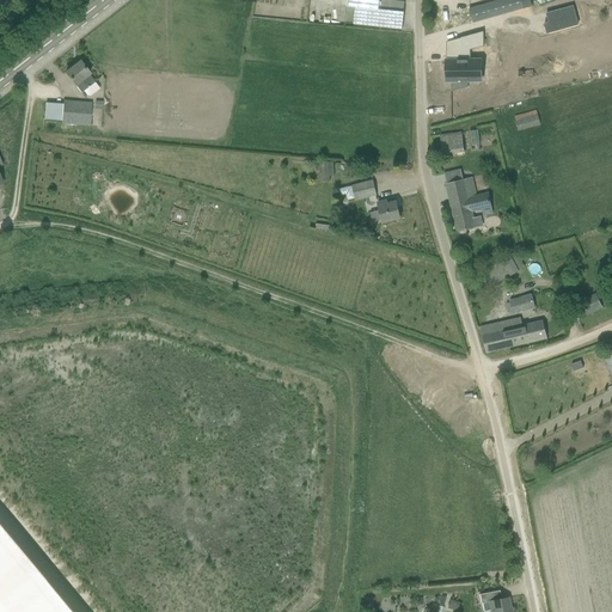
[(347,0),(347,7),(356,7),(354,24),(390,29),(402,30),(404,13),(405,2),(393,1),(391,1),(386,0),(347,0)]
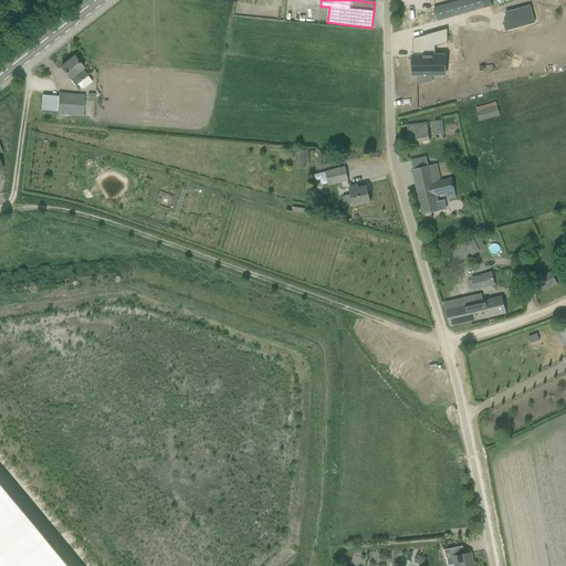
[(509,1),(507,0),(462,0),(433,8),(438,22),(509,1)]
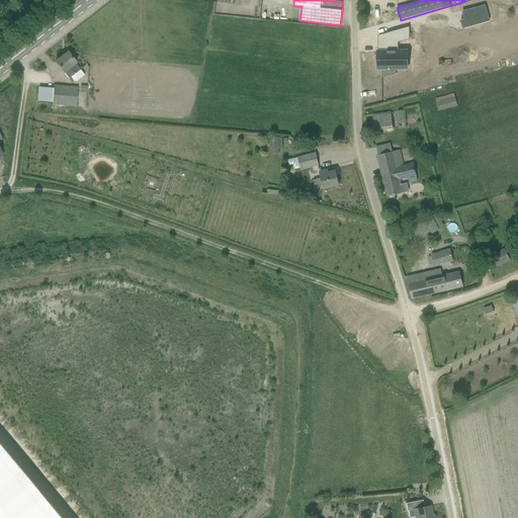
[(457,22),(459,29),(487,22),(482,7),(459,13),(461,21),(457,22)]
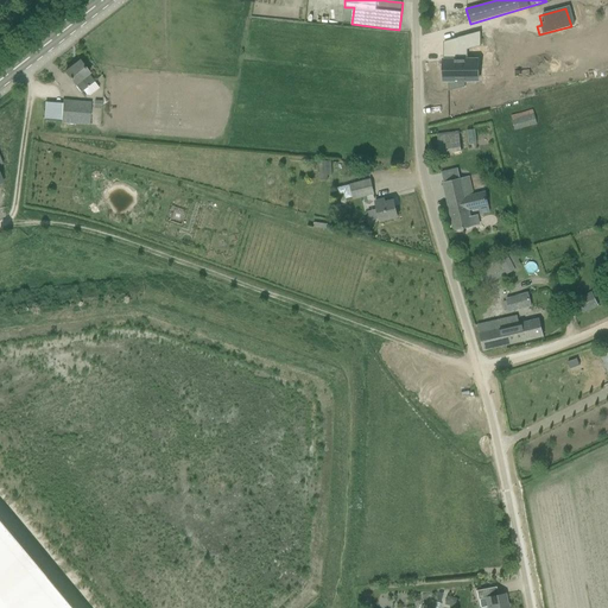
[(445,61),(445,71),(444,71),(444,81),(480,81),(480,61),(468,61),(468,50),(481,46),(481,32),(457,38),(458,61),(445,61)]
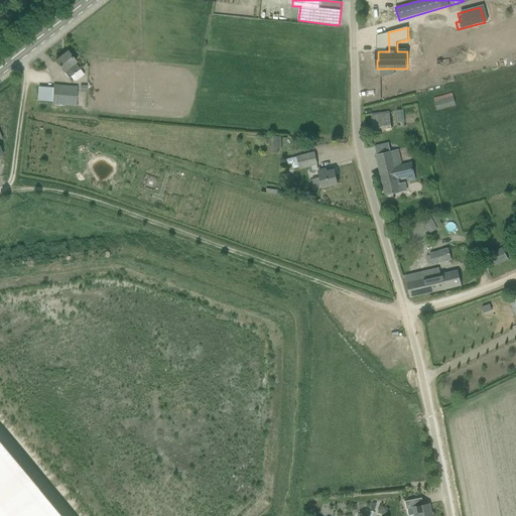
[(77,63),(74,60),(68,52),(55,61),(69,79),(71,77),(74,81),(78,81),(85,76),(80,70),(81,70),(76,63),(77,63)]
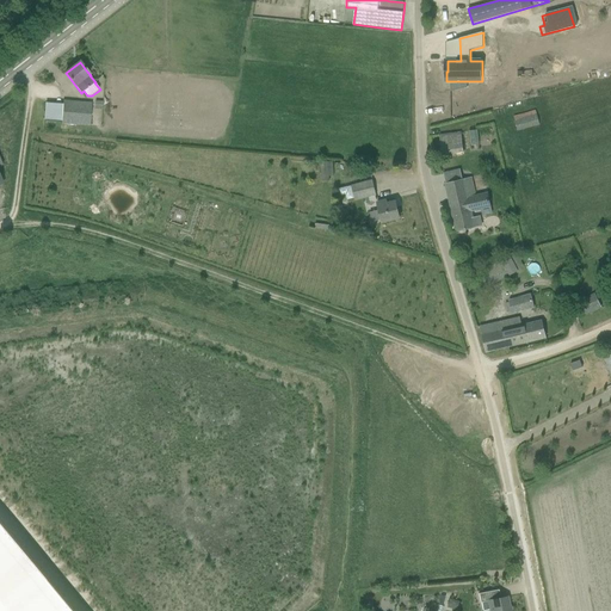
[(92,103),(63,100),(61,123),(90,125),(92,103)]
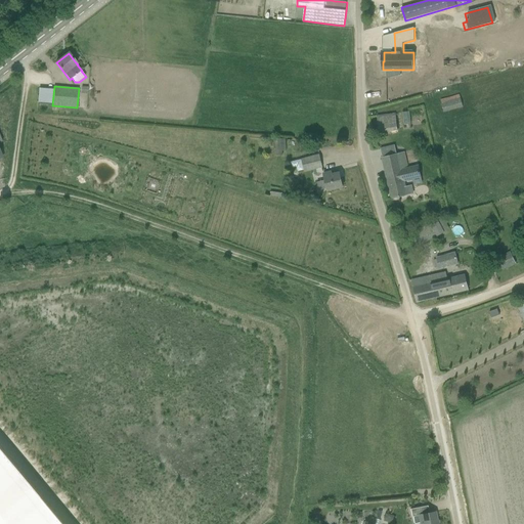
[(445,110),(463,103),(459,94),(441,99),(445,110)]
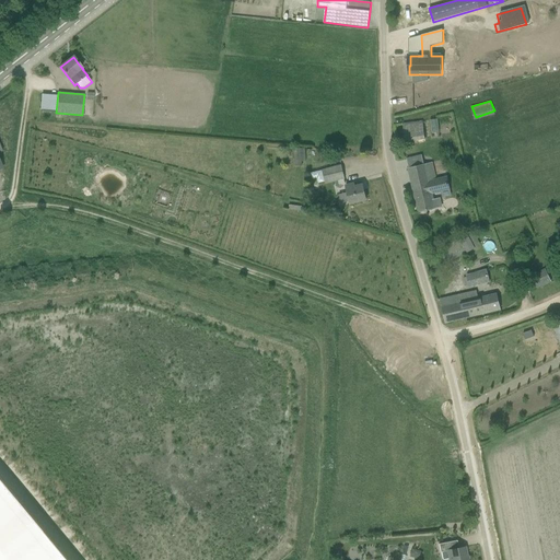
[(423,121),(404,123),(404,138),(424,138),(423,121)]
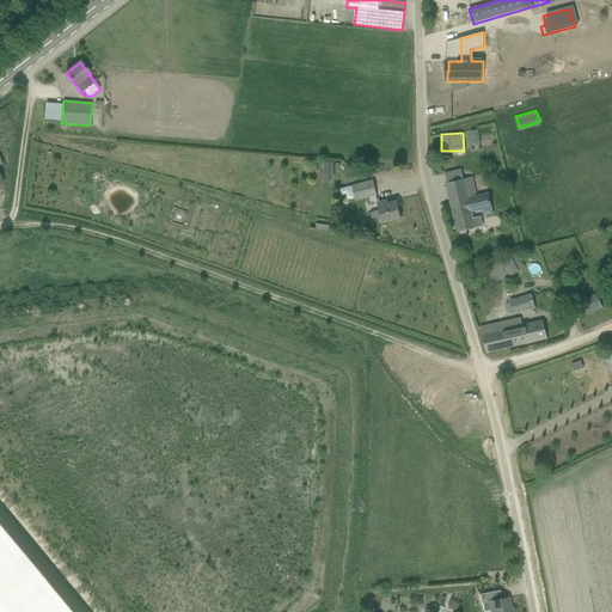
[(472,178),(463,181),(447,184),(458,232),(477,227),(473,213),(482,210),(483,216),(494,214),(489,193),(477,195),(473,178),(472,178)]
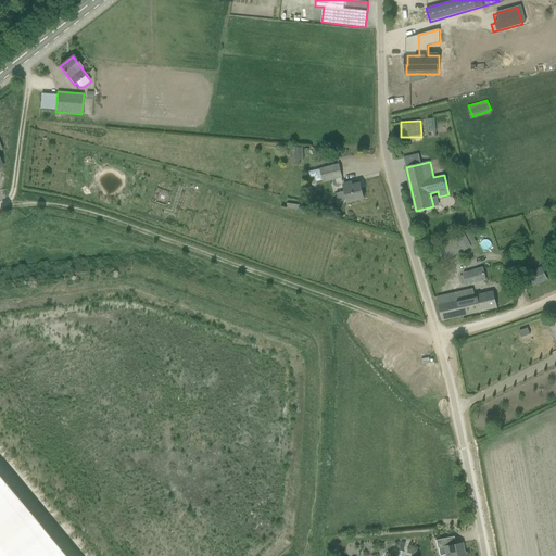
[(339,164),(319,169),(308,172),(310,179),(315,177),(316,182),(323,180),(323,182),(342,177),(339,164)]
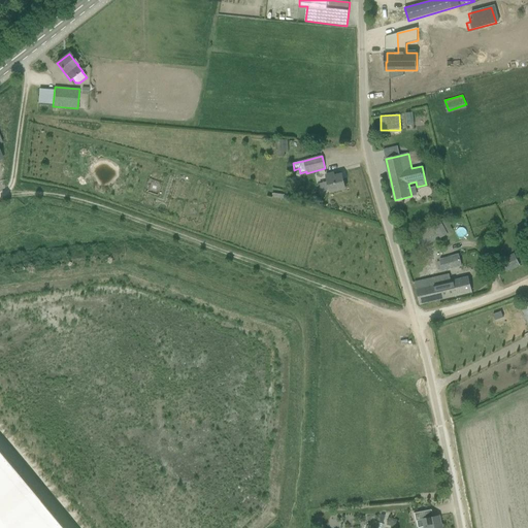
[(327,183),(320,184),(322,192),(329,190),(330,193),(345,189),(341,174),(334,176),(334,173),(325,175),(327,183)]
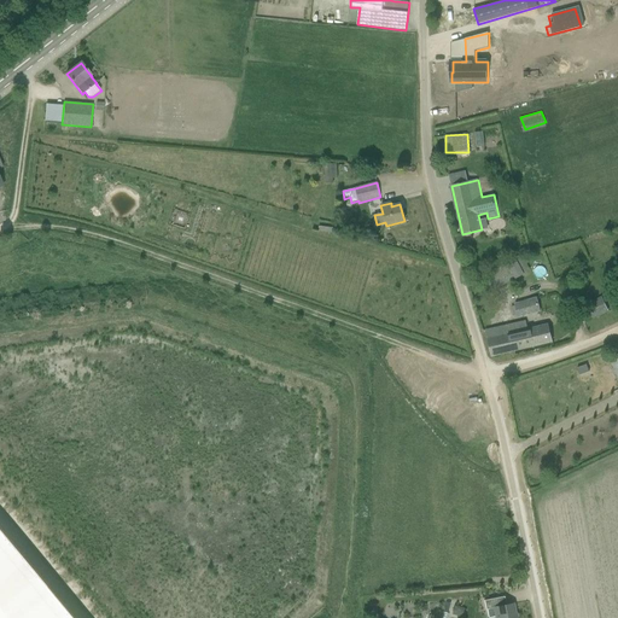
[(584,322),(608,310),(601,297),(577,309),(584,322)]
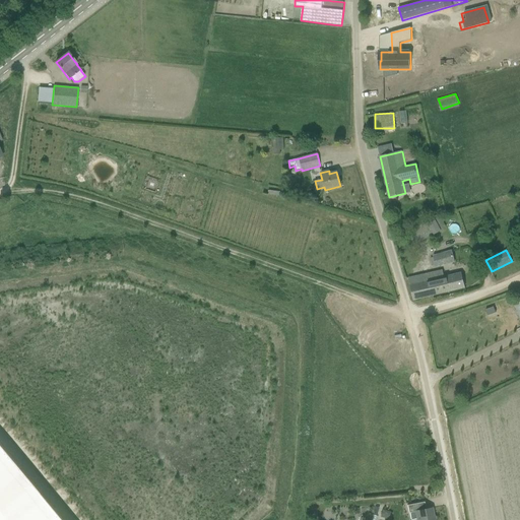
[(433,257),(436,266),(454,261),(452,251),(433,257)]
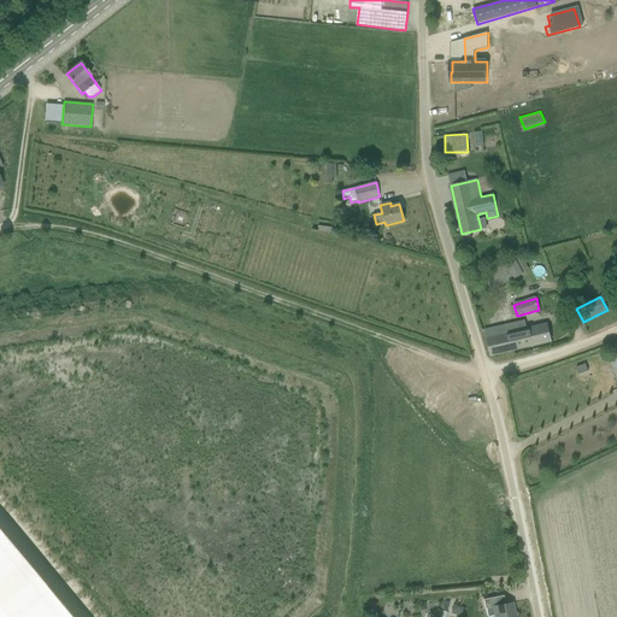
[(551,341),(547,323),(527,328),(524,321),(485,330),(491,356),(551,341)]
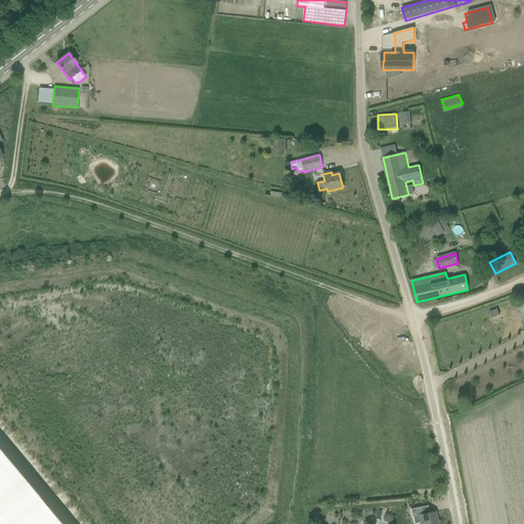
[(489,312),(491,318),(499,315),(497,309),(489,312)]
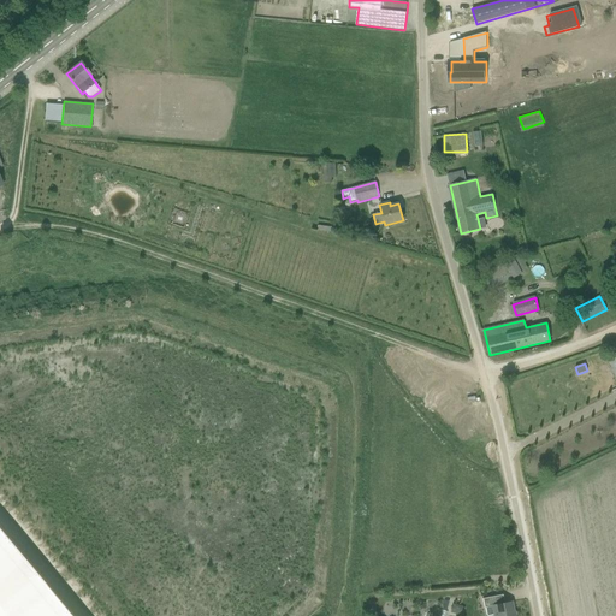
[(71,615),(45,585),(0,529),(0,615),(71,615)]
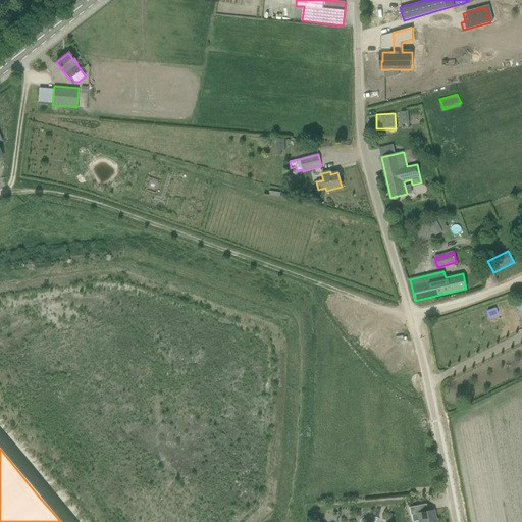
[(435,521),(433,510),(427,511),(426,504),(409,508),(410,515),(417,514),(419,521),(413,521),(412,521),(435,521)]
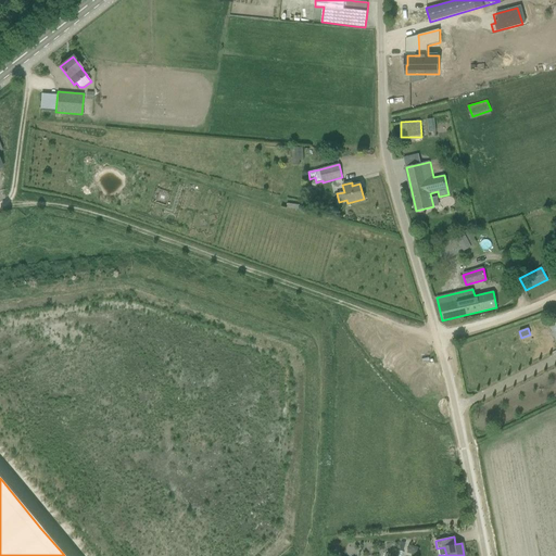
[(417,547),(409,544),(406,553),(415,555),(417,547)]
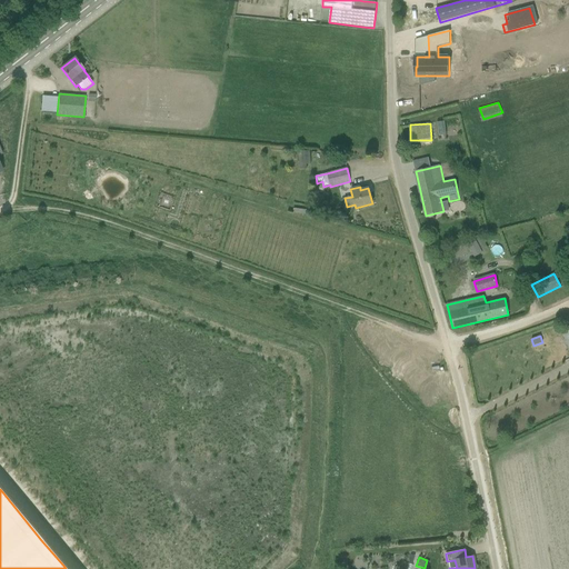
All buildings are outlined.
